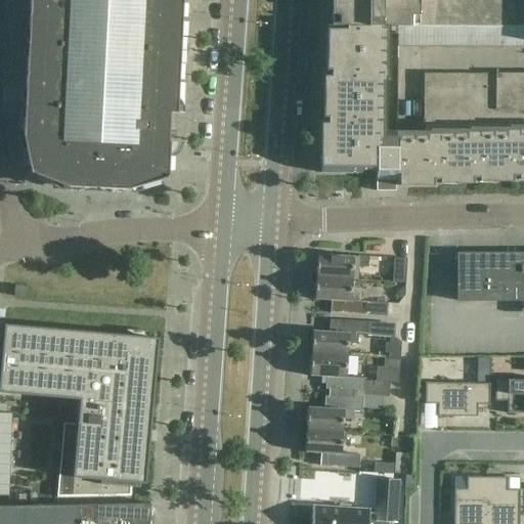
[(172,113),(172,114),(178,114),(183,0),(30,0),(26,105),(172,113)]
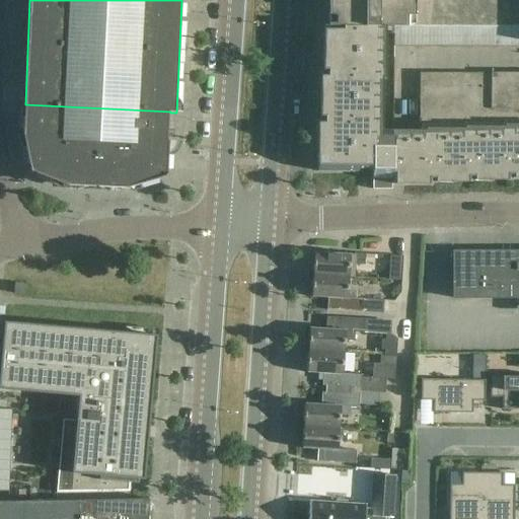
[(328,0),(328,26),(381,26),(393,27),(430,27),(430,0),(328,0)]
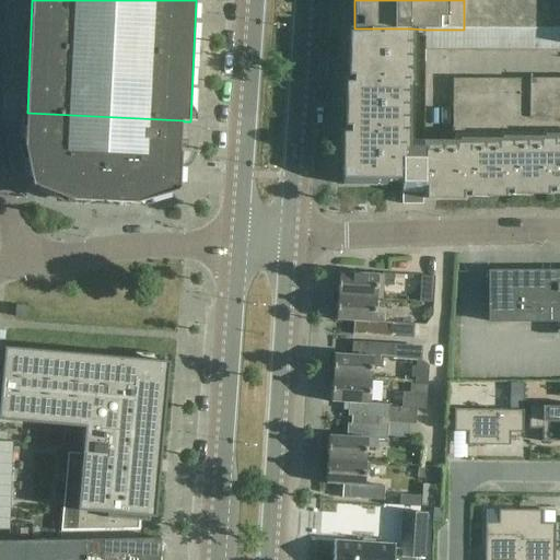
[(473,0),(473,30),(492,31),(492,0),(473,0)]
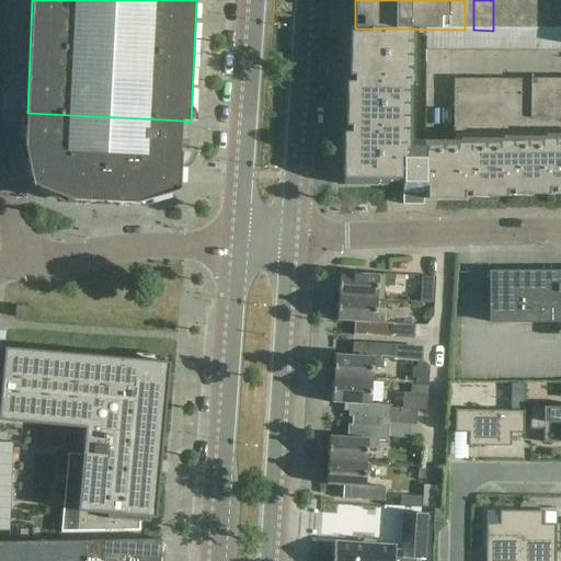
[(502,0),(503,31),(523,31),(522,0),(502,0)]
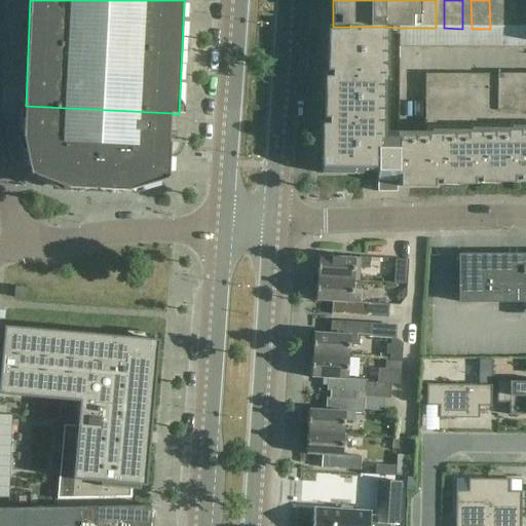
[(498,0),(498,29),(517,29),(517,0),(498,0)]
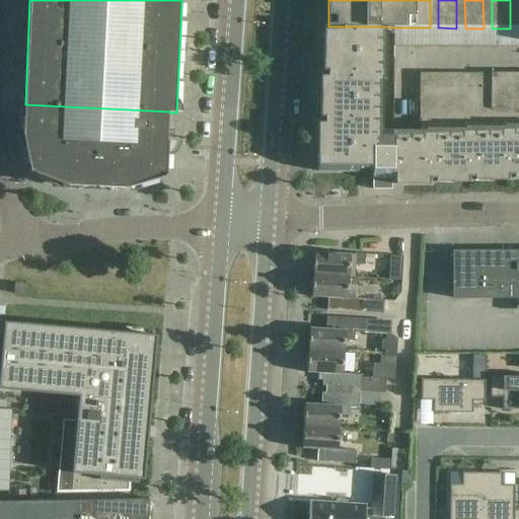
[(381,26),(328,26),(324,26),(324,73),(321,73),(320,119),(318,119),(317,172),(358,172),(358,168),(373,168),(373,190),(376,190),(376,187),(392,187),(392,184),(434,184),(434,182),(473,182),(473,180),(512,180),(512,178),(518,178),(518,73),(492,73),(420,73),(420,136),(392,136),(392,147),(375,147),(375,122),(378,122),(378,75),(380,75),(381,26)]
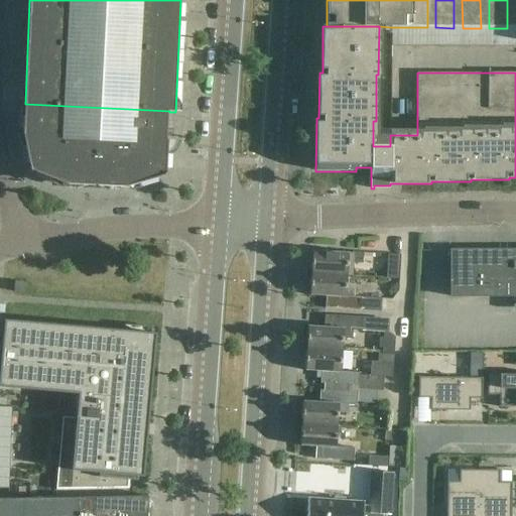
[(515,27),(515,28),(507,28),(489,28),(481,28),(463,28),(454,28),(435,27),(427,27),(391,27),(391,46),(515,46),(515,27)]
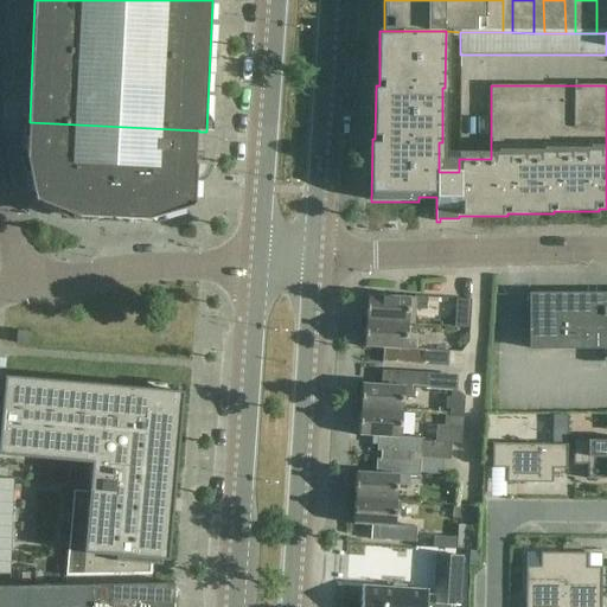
[(82,161),(152,164),(197,166),(199,132),(199,131),(30,122),(27,158),(82,161)]
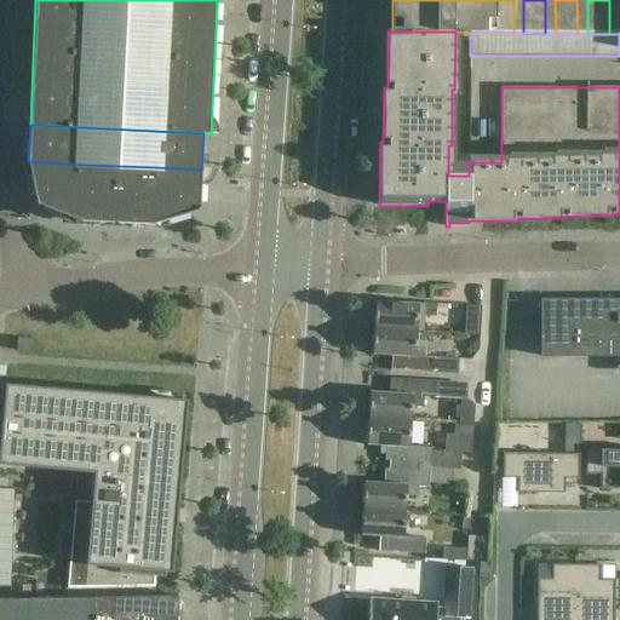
[(84,165),(28,161),(28,162),(38,206),(39,206),(80,222),(81,222),(84,165)]
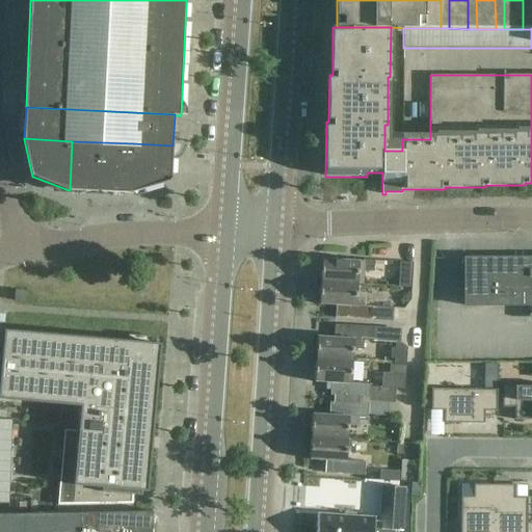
[(133,143),(72,141),(70,190),(130,193),(133,143)]
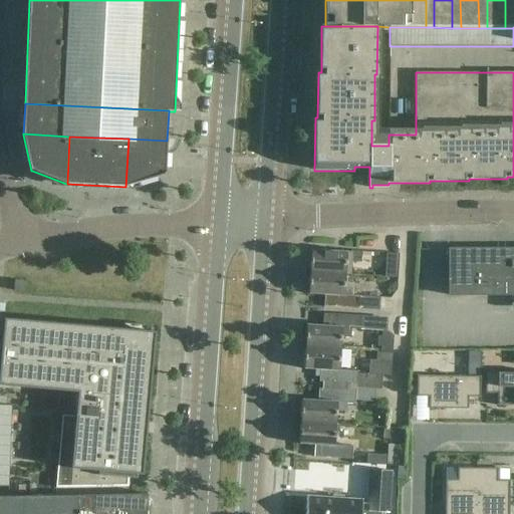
[(129,139),(125,187),(126,187),(167,175),(167,173),(166,173),(167,141),(129,139)]
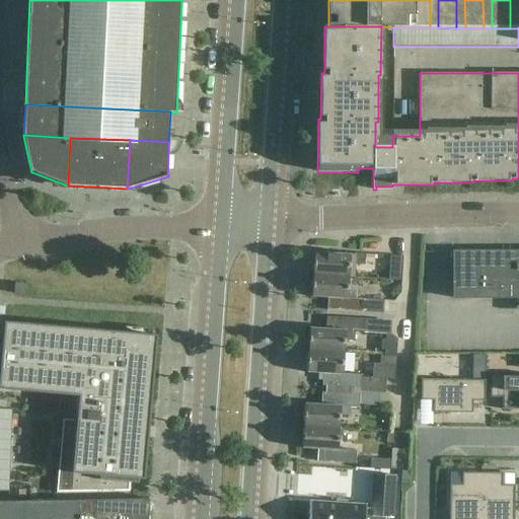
[(315,251),(313,276),(350,278),(355,279),(356,265),(364,266),(365,254),(315,251)]
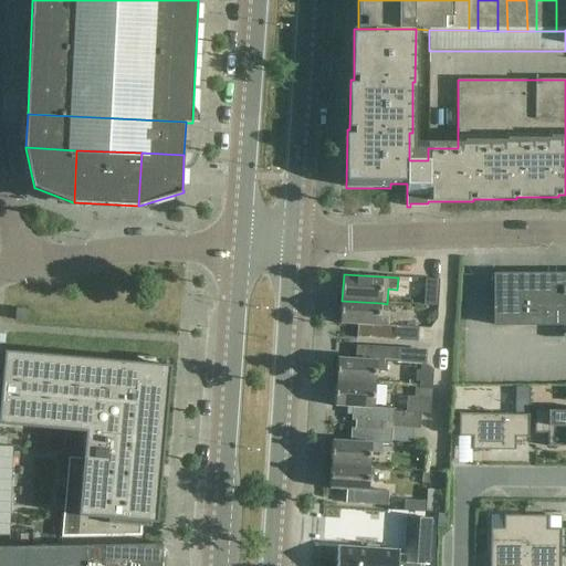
[(441,280),(426,279),(425,305),(439,306),(441,280)]
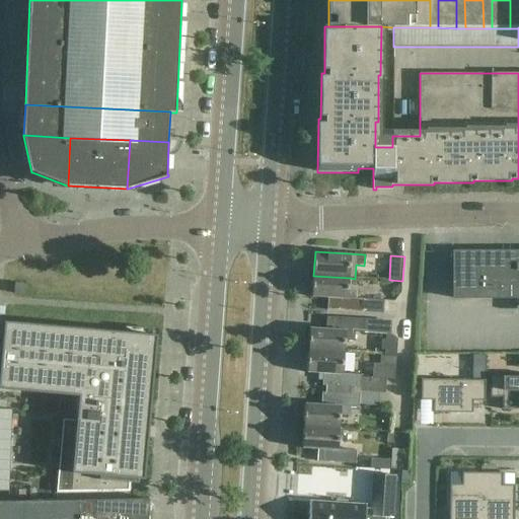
[(518,298),(518,260),(459,261),(460,279),(453,279),(453,299),(518,298)]
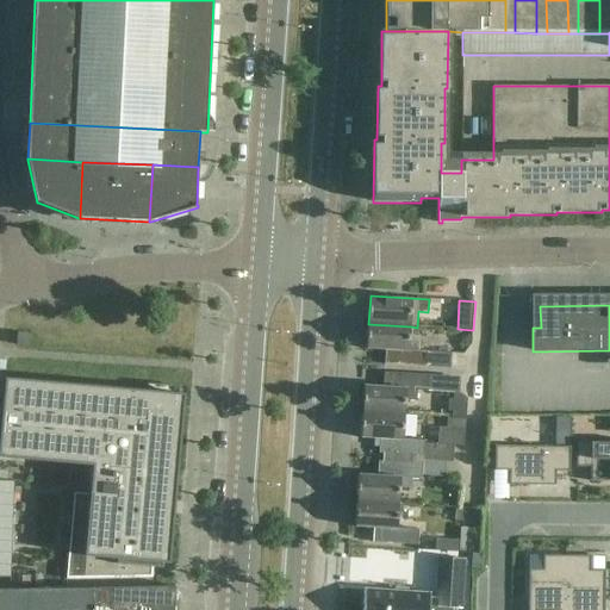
[(411,341),(411,327),(368,324),(367,349),(386,350),(385,365),(452,369),(453,353),(419,350),(419,341),(411,341)]
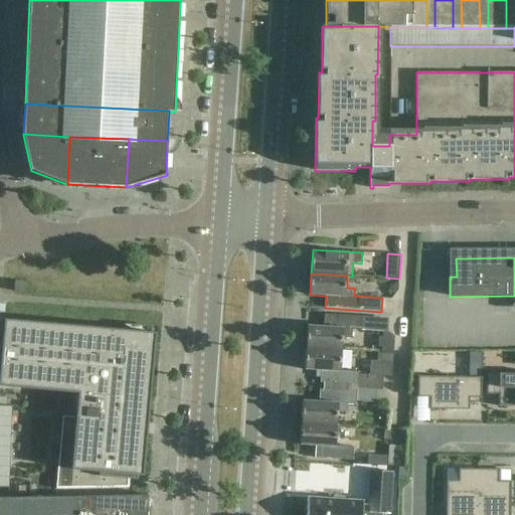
[(26,283),(15,282),(14,292),(26,293),(26,283)]
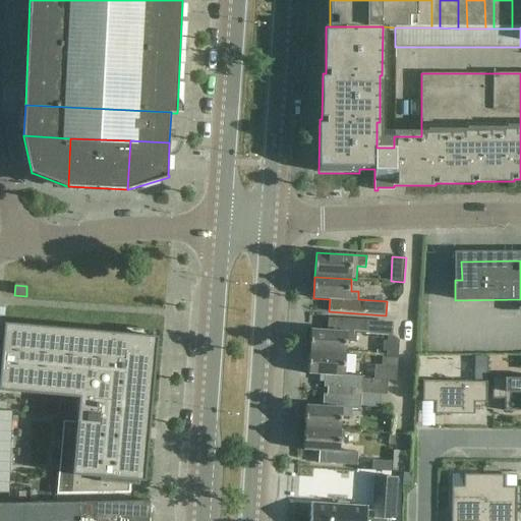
[(311,329),(310,352),(347,354),(347,342),(355,343),(356,334),(366,334),(367,321),(329,317),(328,330),(311,329)]
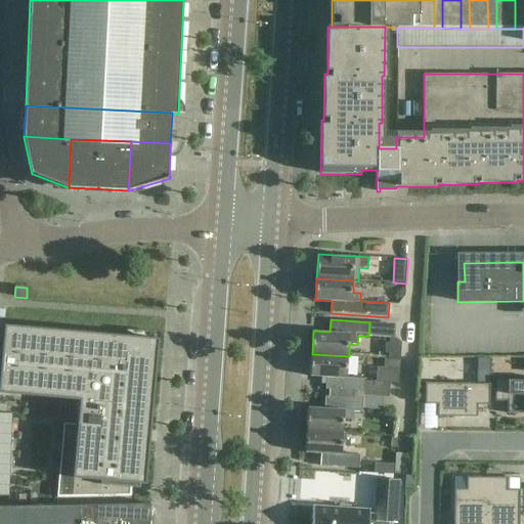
[(0,393),(79,400),(72,478),(70,497),(130,496),(131,488),(139,488),(144,431),(153,346),(153,338),(127,336),(4,324),(2,343),(1,353),(0,353),(0,393)]
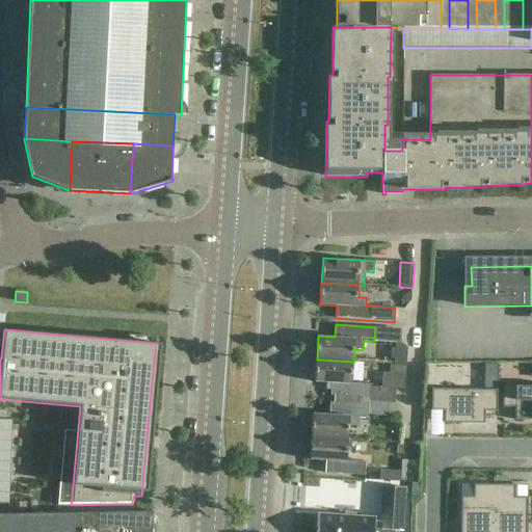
[(405,365),(407,348),(401,343),(395,343),(394,364),(405,365)]
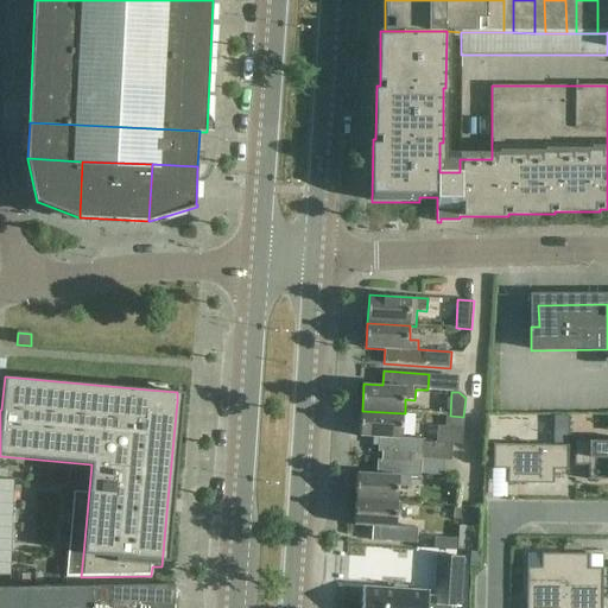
[(403,437),(405,413),(362,411),(360,437),(379,438),(378,453),(382,453),(382,456),(444,461),(453,461),(454,443),(424,442),(424,439),(403,437)]
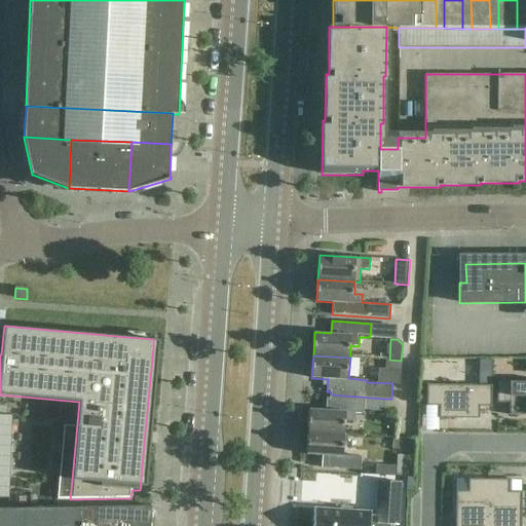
[(385,361),(384,369),(401,370),(401,362),(385,361)]
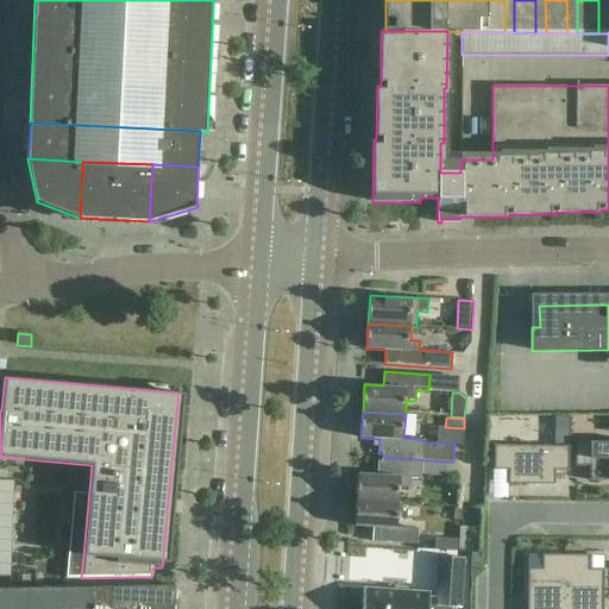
[(575,466),(589,466),(589,481),(608,481),(608,441),(575,441),(575,466)]
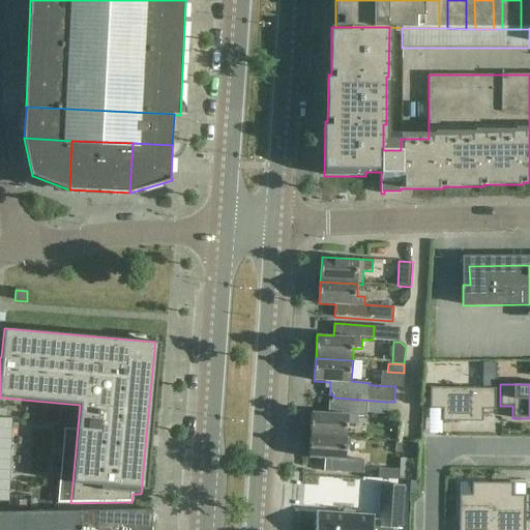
[(495,388),(430,387),(430,409),(442,409),(442,421),(482,422),(482,410),(495,410),(495,388)]
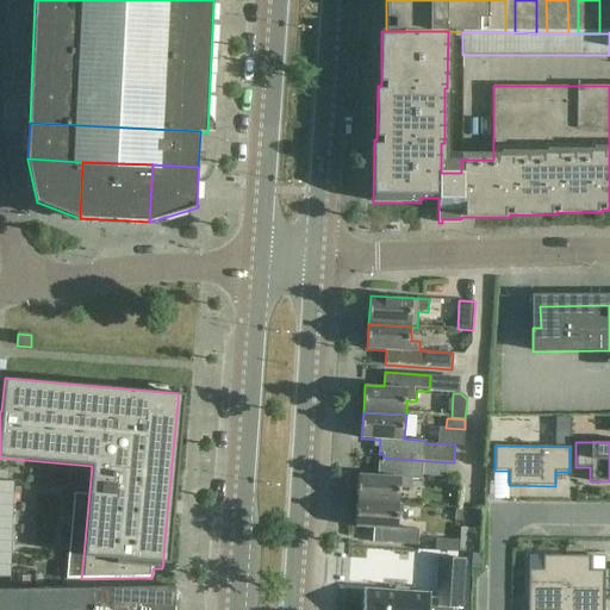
[(360,474),(358,500),(400,503),(402,479),(444,481),(446,462),(384,458),(384,461),(379,461),(378,475),(360,474)]
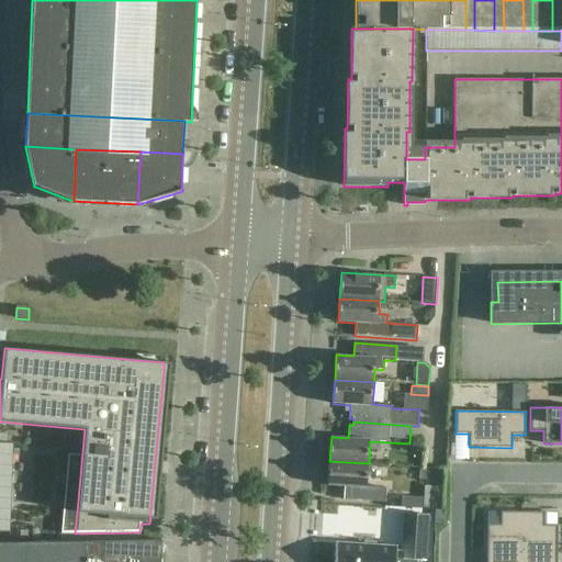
[(0,444),(0,531),(9,532),(12,445),(0,444)]
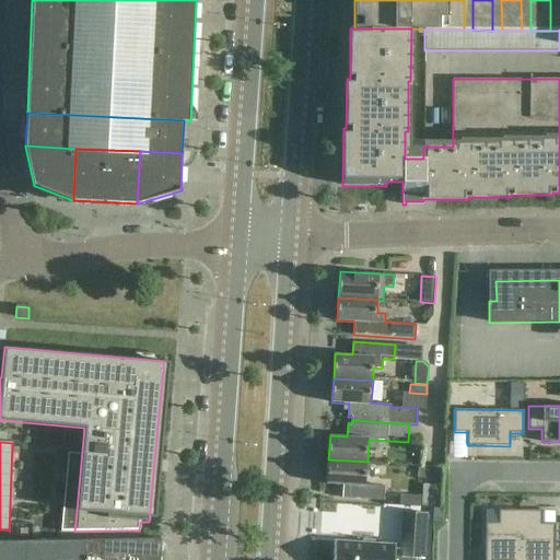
[(366,485),(368,462),(328,459),(327,483),(345,485),(343,499),(385,501),(385,486),(366,485)]
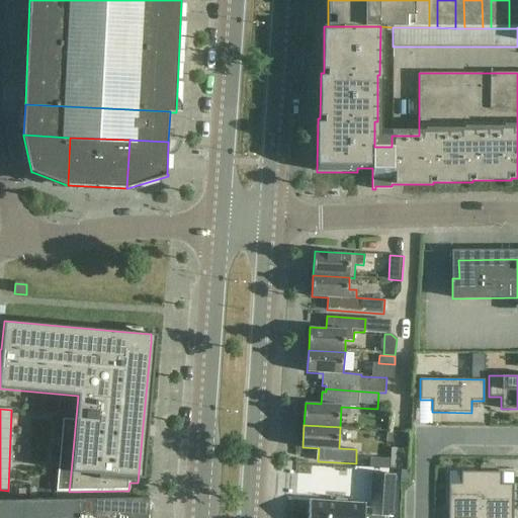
[(392,446),(391,467),(406,468),(407,447),(392,446)]
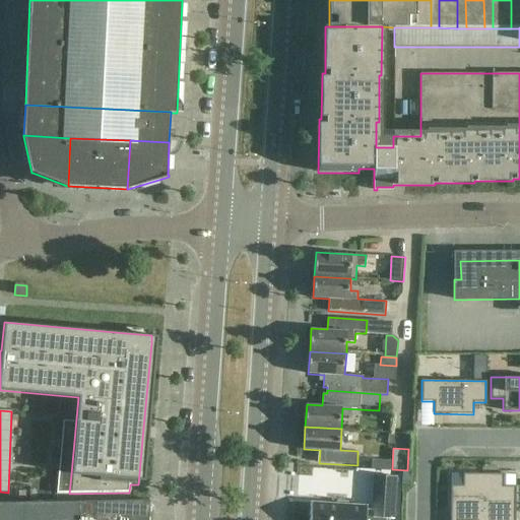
[(450,485),(449,519),(481,519),(482,474),(462,473),(462,485),(450,485)]
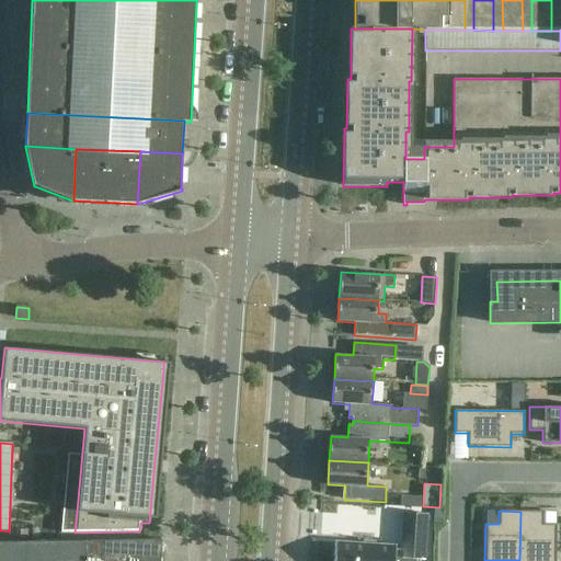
[(542,512),(521,512),(519,560),(554,560),(556,525),(542,525),(542,512)]
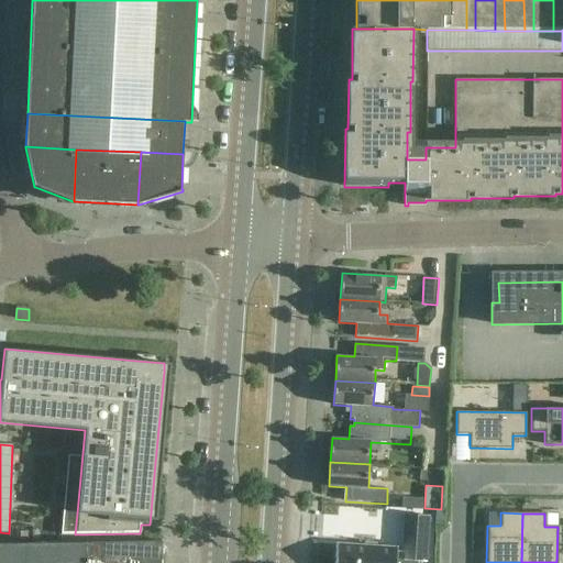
[(0,562),(161,562),(163,542),(0,544),(0,562)]
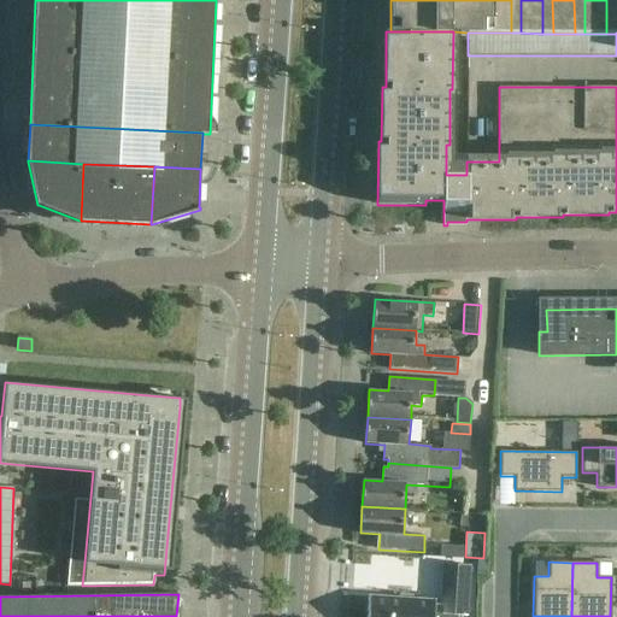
[(368,597),(365,616),(456,616),(466,616),(468,595),(441,594),(441,605),(435,604),(435,601),(368,597)]
